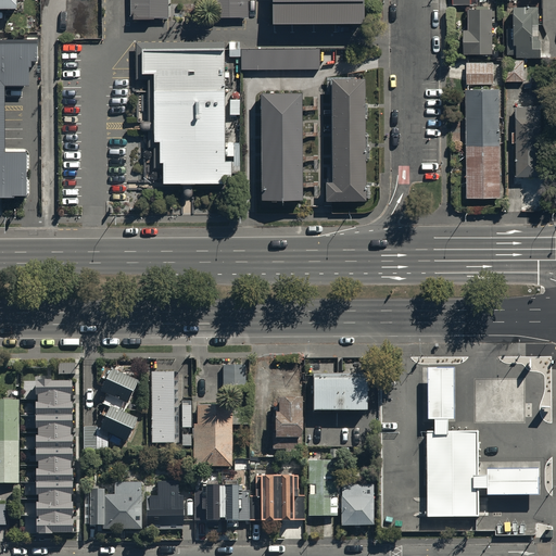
[(168,0),(129,0),(130,17),(168,16),(168,0)]
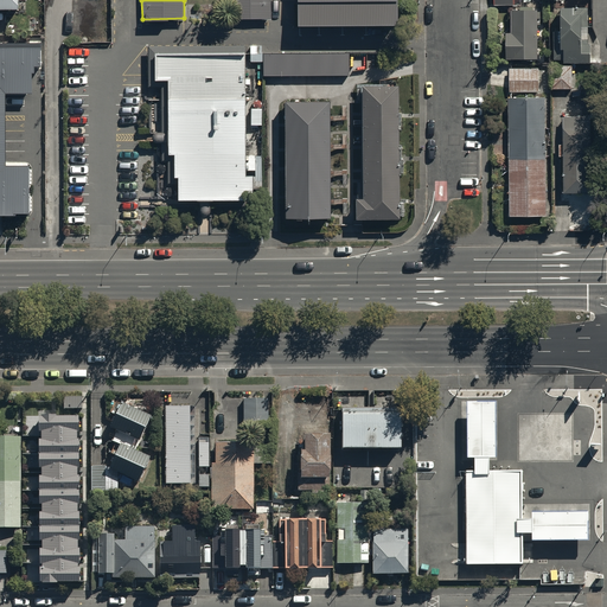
[(269,0),(227,0),(227,19),(270,18),(269,0)]
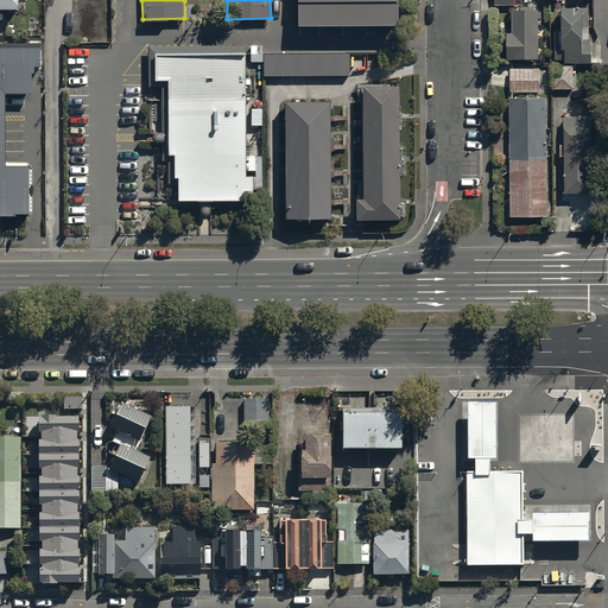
[(295,0),(295,25),(397,24),(396,0),(295,0)]
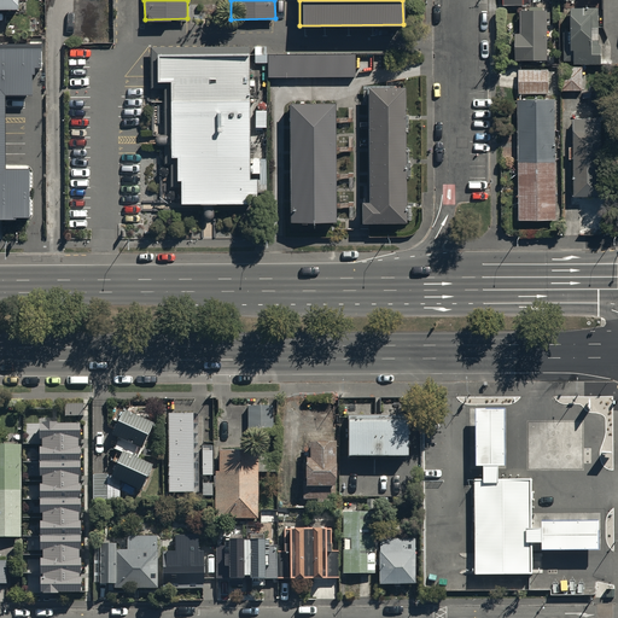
[(564,62),(600,62),(600,44),(599,44),(598,7),(569,7),(570,31),(563,31),(564,62)]
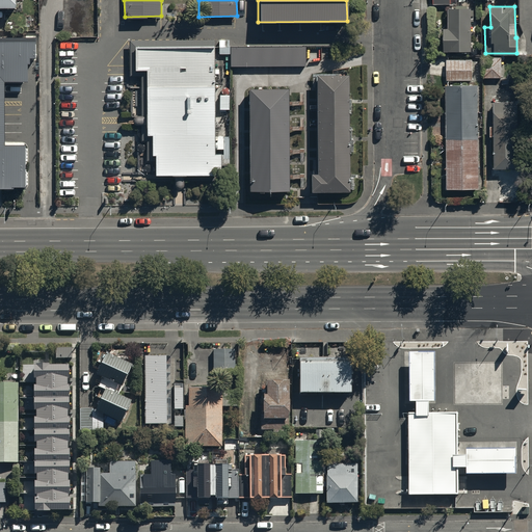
[(471,8),(448,8),(447,28),(443,28),(443,51),(470,51),(471,8)]
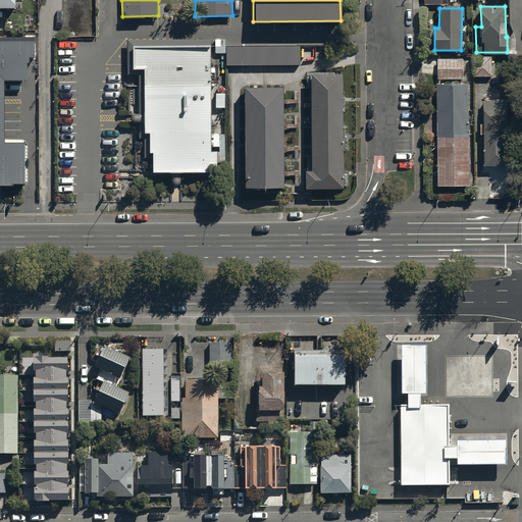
[(0,181),(24,181),(24,141),(4,141),(3,77),(25,77),(25,53),(31,53),(36,53),(35,35),(0,35),(0,181)]
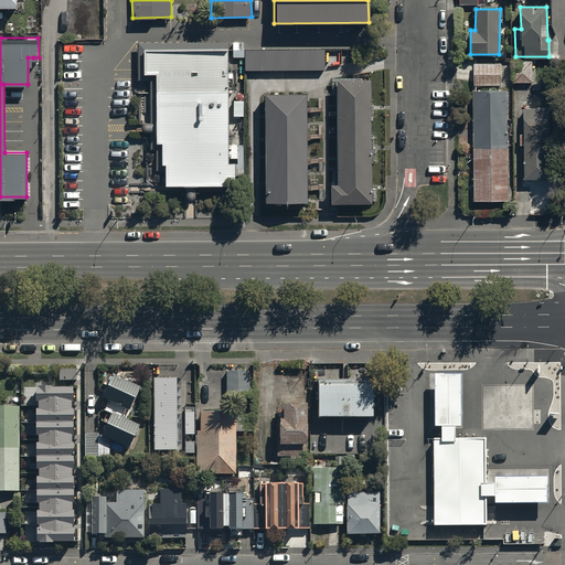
[(167,162),(167,182),(227,182),(227,178),(234,178),(234,163),(227,163),(226,48),(145,48),(145,72),(157,72),(157,140),(162,140),(163,162),(167,162)]
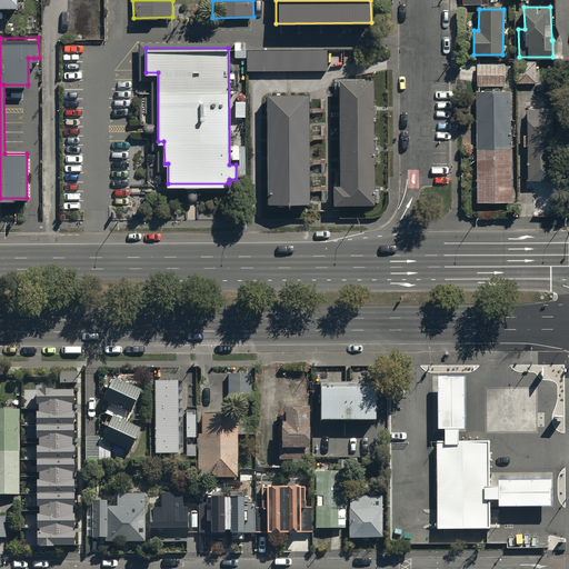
[(326,49),(247,49),(247,70),(326,69),(326,49)]
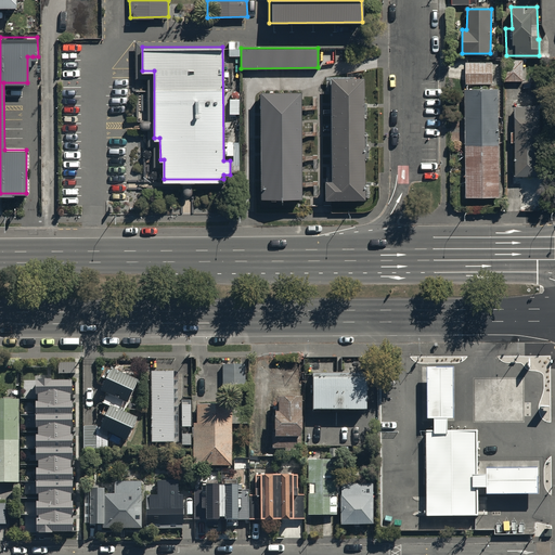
[(493,62),(465,62),(465,84),(493,84),(493,62)]
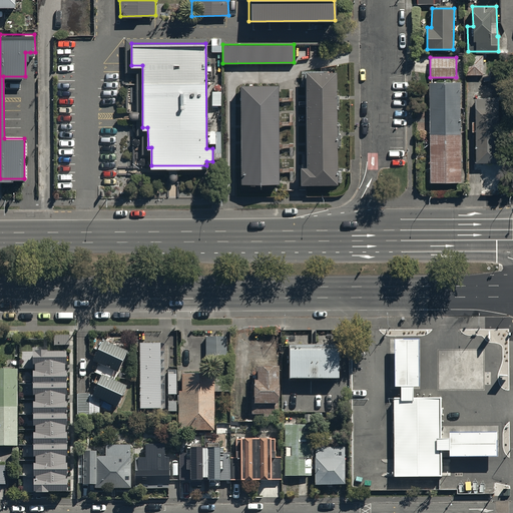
[(484,59),(466,59),(466,75),(484,75),(484,59)]
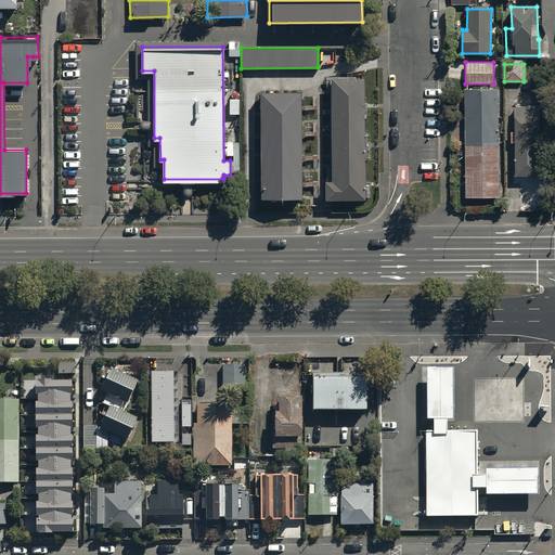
[(327,182),(327,197),(362,196),(362,78),(332,78),(332,182),(327,182)]
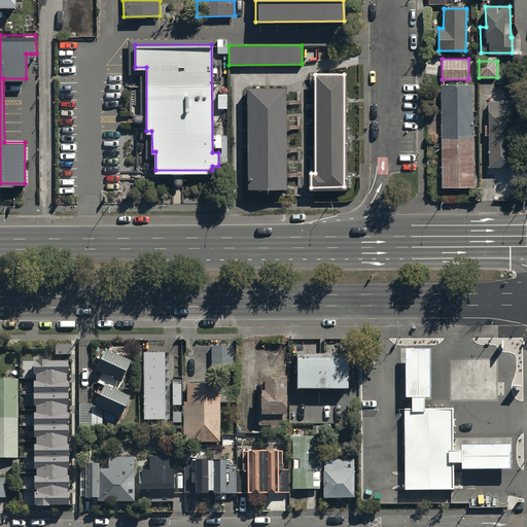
[(472,84),(441,84),(441,187),(472,187),(472,84)]
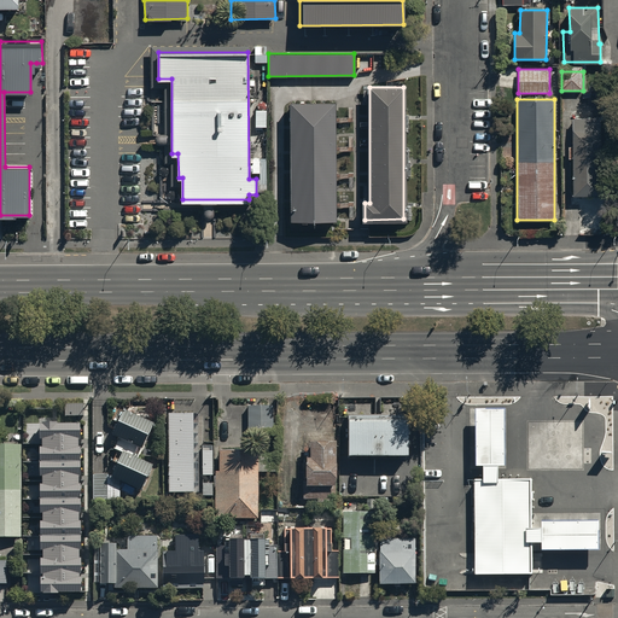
[(292,103),(292,219),(334,219),(333,103),(292,103)]
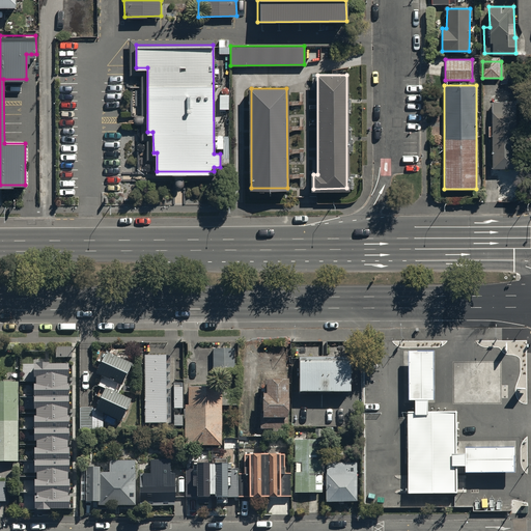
[(228,93),(218,93),(218,109),(228,109),(228,93)]
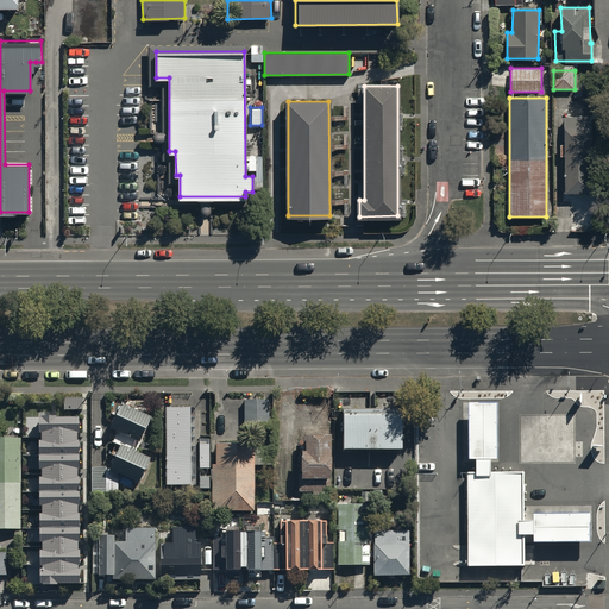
[(565,117),(565,144),(560,144),(560,157),(565,157),(565,194),(592,194),(592,117),(565,117)]
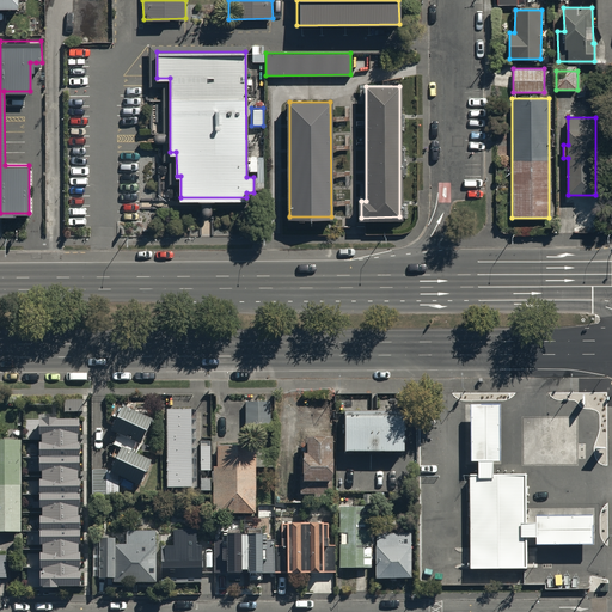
[(90,402),(63,402),(63,418),(80,418),(80,423),(90,423),(90,402)]
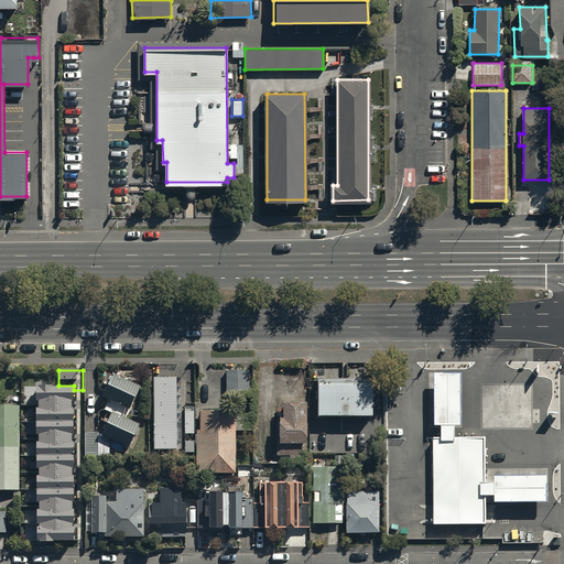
[(249,370),(226,370),(226,393),(249,394),(249,370)]
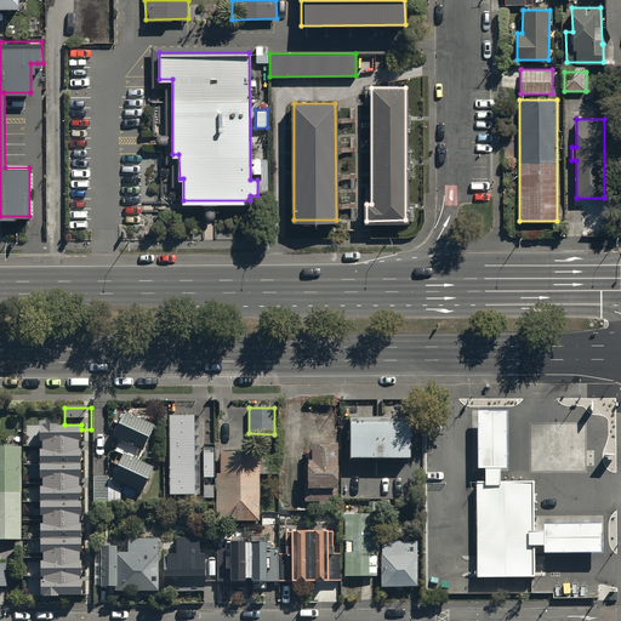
[(113,438),(119,440),(115,450),(137,460),(153,426),(124,412),(113,438)]
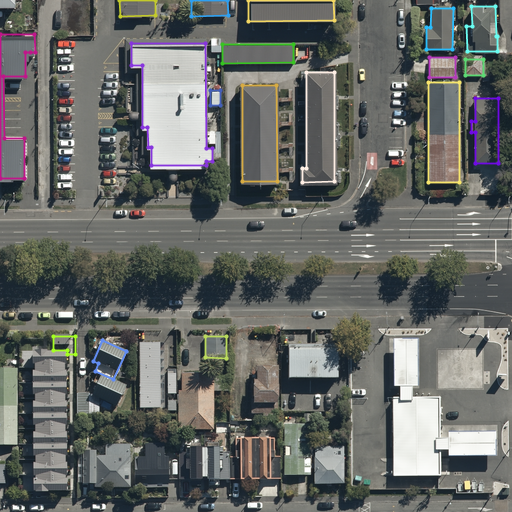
[(161,343),(139,343),(139,409),(160,409),(161,343)]
